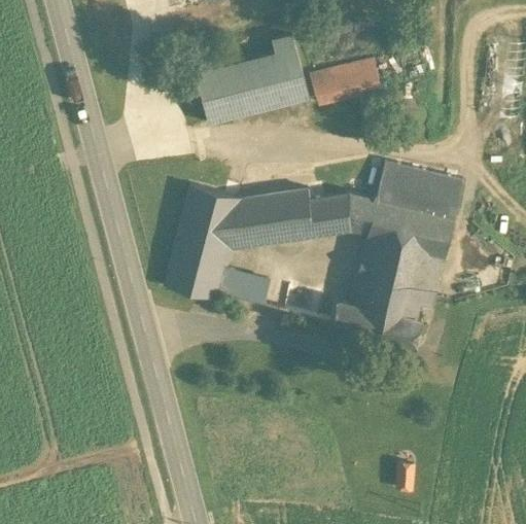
[(208,126),(309,99),(292,37),(272,43),(275,55),(195,76),(208,126)]
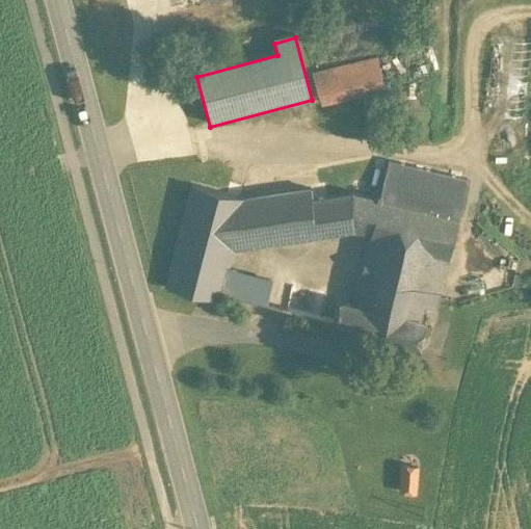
[(319,98),(382,81),(377,60),(314,77),(319,98)]
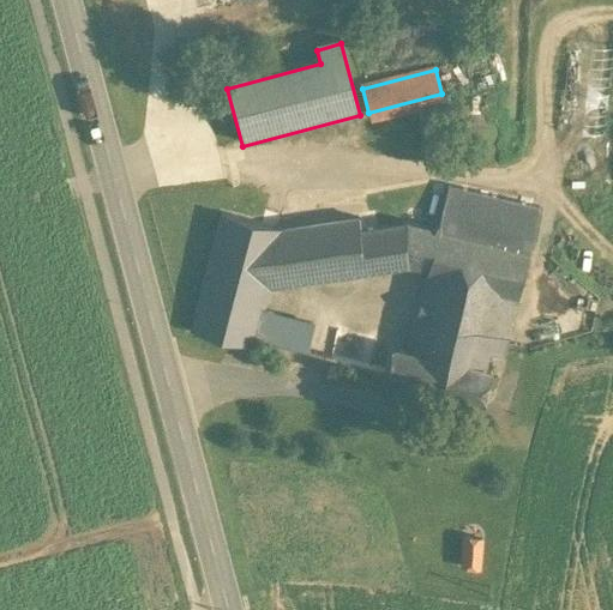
[(445,106),(442,94),(368,113),(372,125),(445,106)]
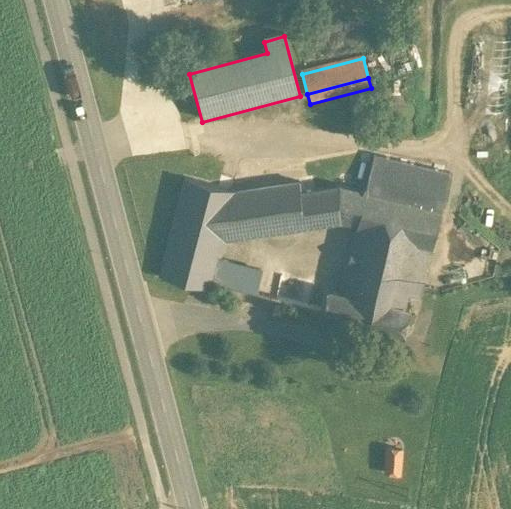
[(374,157),(366,195),(441,213),(450,175),(374,157)]
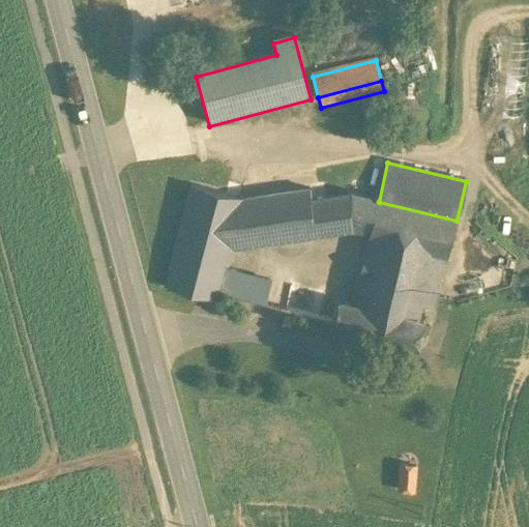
[(217,295),(224,274),(230,250),(242,201),(192,187),(166,289),(216,301),(217,295)]
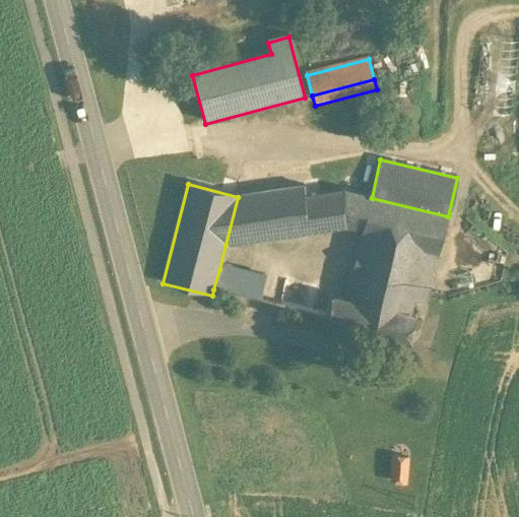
[(346,225),(345,192),(306,198),(305,187),(238,197),(225,245),(346,225)]
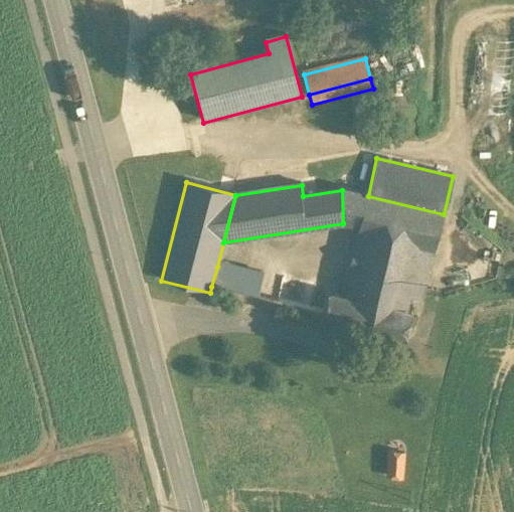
[(361,220),(438,240),(444,214),(368,196),(342,190),(343,223),(361,220)]
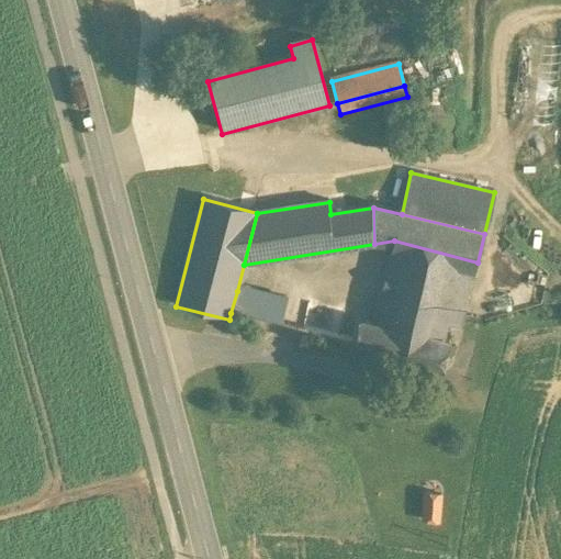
[(478,263),(394,241),(374,325),(441,341),(445,326),(461,331),(478,263)]
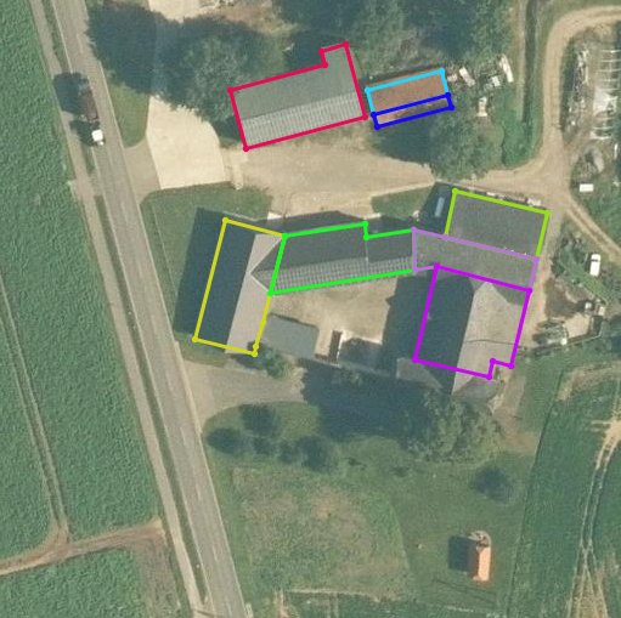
[(263,322),(255,346),(311,359),(316,336),(263,322)]
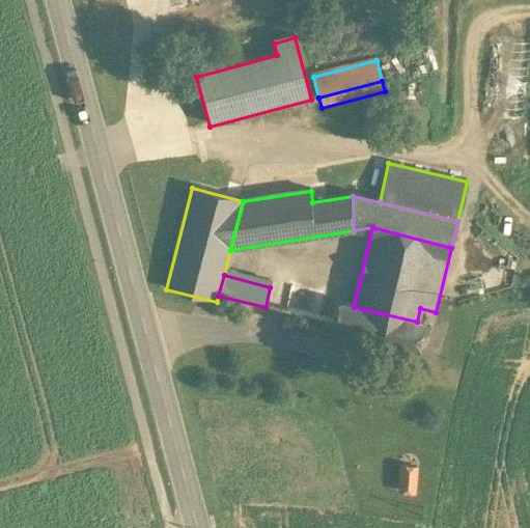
[(286,313),(334,325),(339,303),(340,298),(294,286),(286,313)]
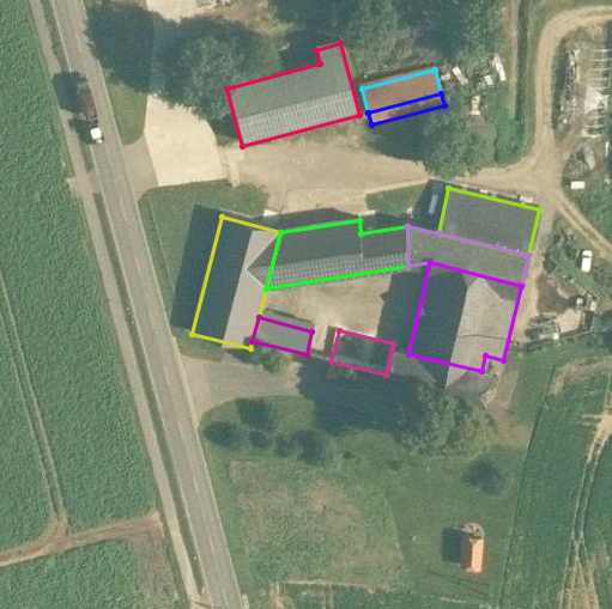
[(417,390),(482,407),(490,373),(482,371),(408,354),(392,349),(386,375),(419,383),(417,390)]
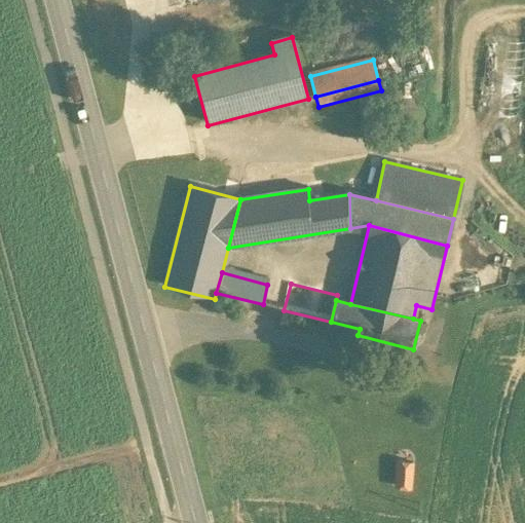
[(410,489),(411,461),(392,461),(391,488),(410,489)]
